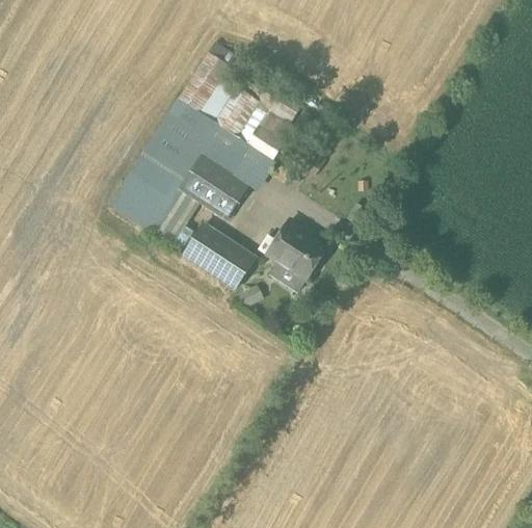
[(291,139),(298,130),(307,136),(318,117),(303,108),(293,127),(294,127),(292,130),(288,127),(303,100),(248,67),(237,83),(233,81),(242,67),(230,59),(228,63),(208,51),(178,97),(186,102),(200,110),(212,119),(218,122),(247,140),(246,142),(272,160),(276,153),(282,157),(284,153),(290,157),(298,143),(291,139)]
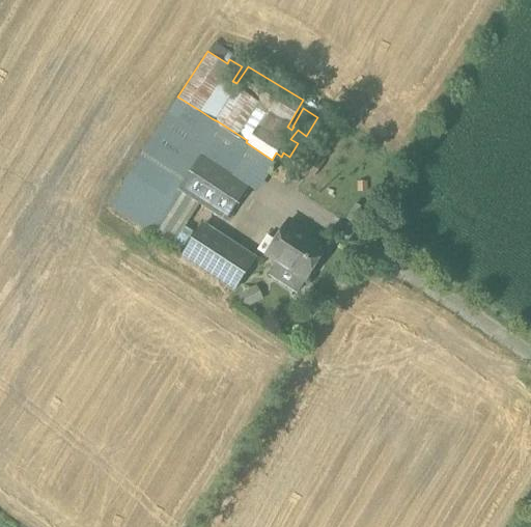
[(177,96),(108,204),(137,223),(171,245),(199,202),(176,188),(194,161),(200,150),(249,183),(257,189),(275,162),(272,160),(246,142),(247,140),(218,121),(212,118),(199,110),(186,102),(177,96)]
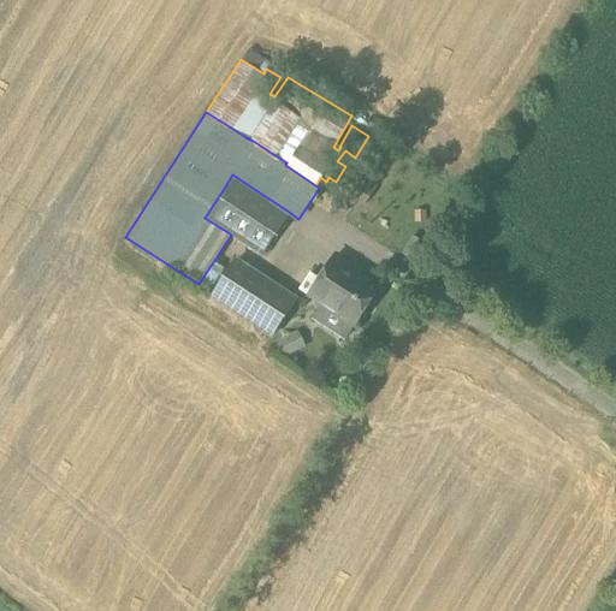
[(289,212),(232,175),(225,187),(205,218),(231,235),(261,254),(289,212)]
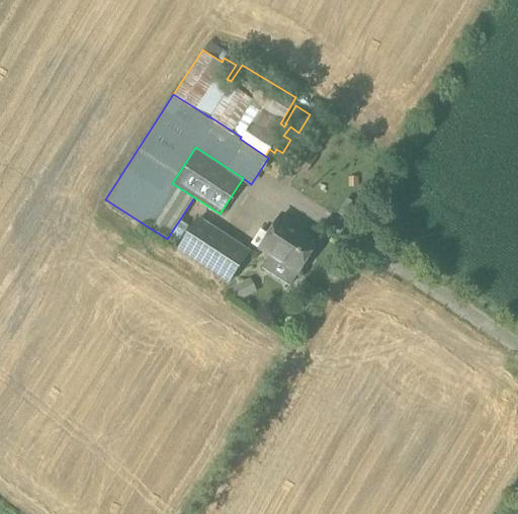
[(358,174),(348,174),(348,184),(358,183),(358,174)]
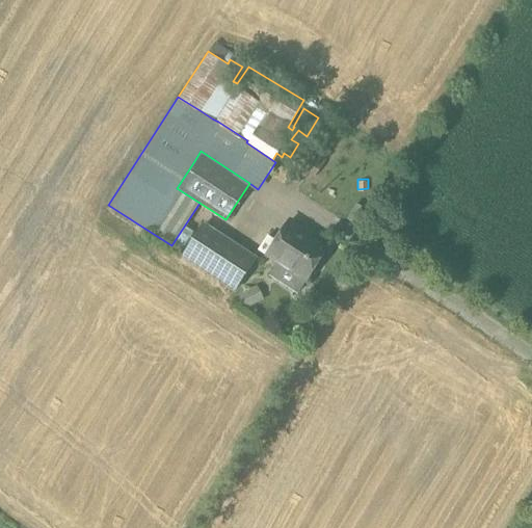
[(356,222),(366,207),(355,201),(346,215),(356,222)]
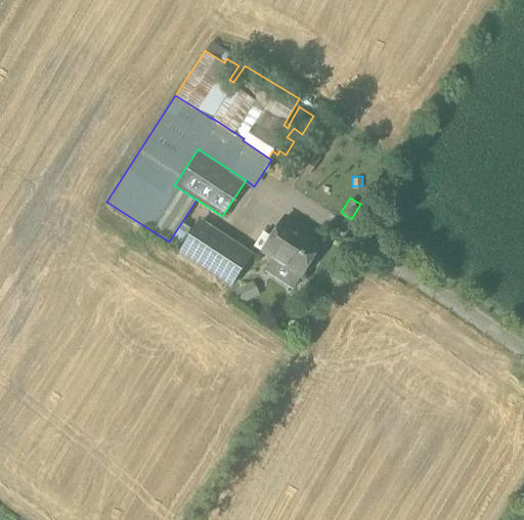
[(320,242),(296,225),(297,223),(285,214),(263,248),(302,272),(320,242)]
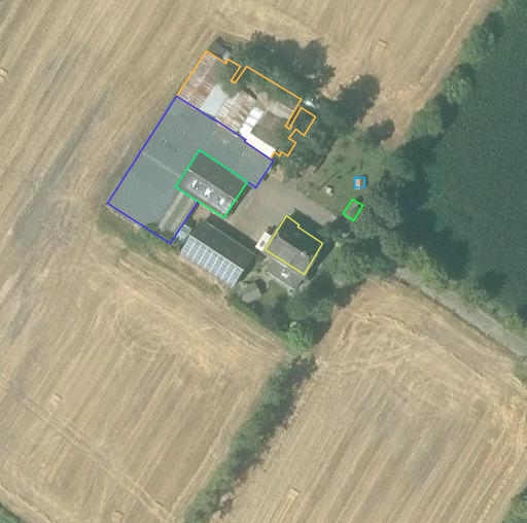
[(179,252),(233,287),(255,252),(202,217),(179,252)]
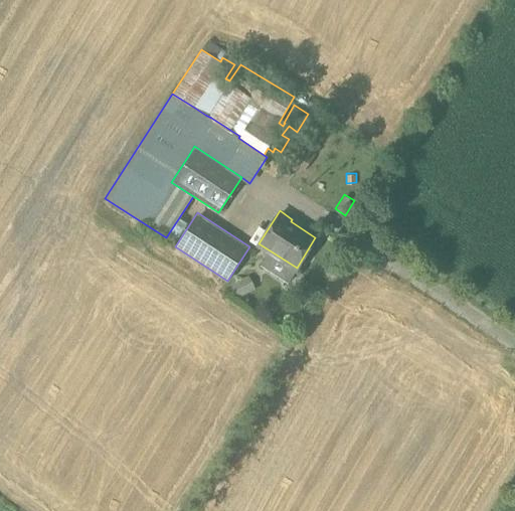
[(230,283),(237,296),(255,287),(248,274),(230,283)]
